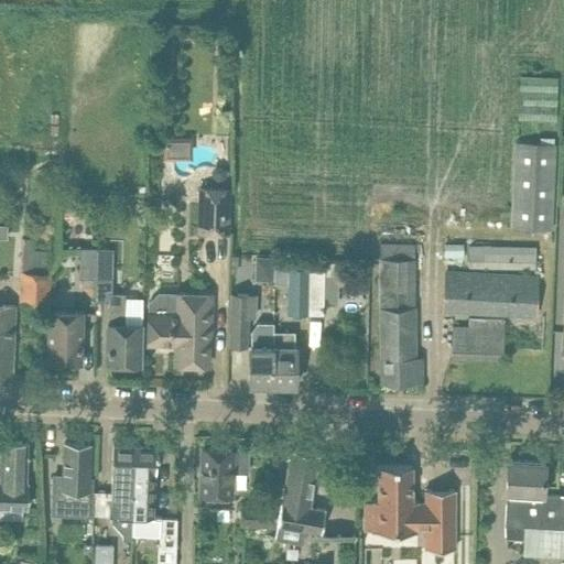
[(555,120),(557,77),(519,75),(518,118),(555,120)]
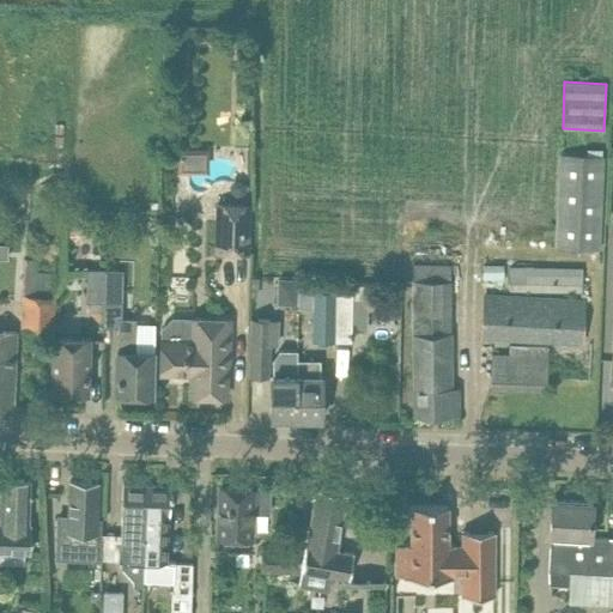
[(604,157),(558,155),(554,248),(600,250),(604,157)]
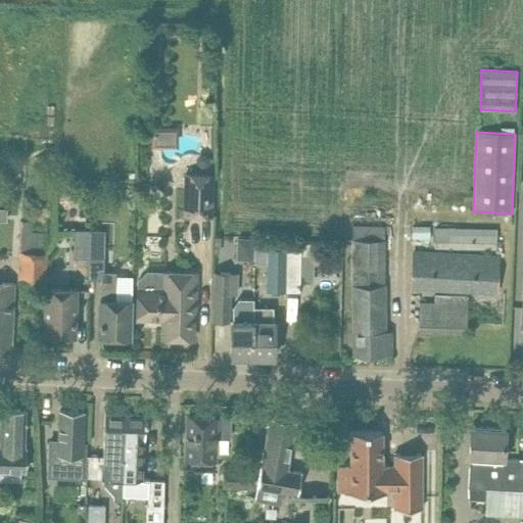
[(212,174),(183,173),(182,216),(210,217),(212,174)]
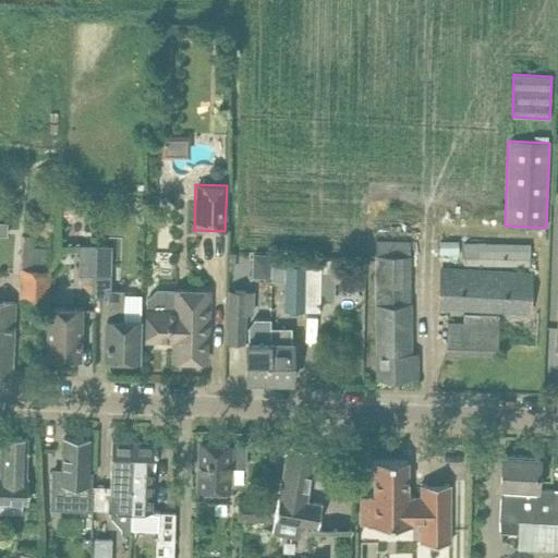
[(48,299),(50,249),(33,247),(34,235),(23,235),(19,298),(48,299)]
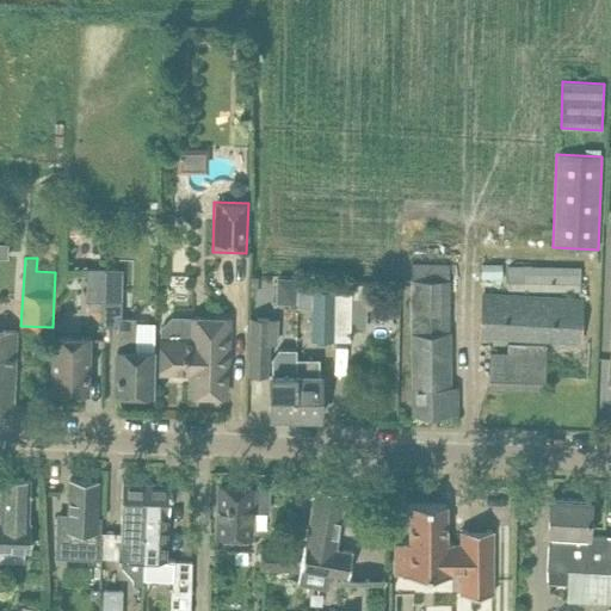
[(449,387),(448,264),(412,265),(412,331),(412,392),(412,415),(457,415),(457,390),(456,387),(449,387)]
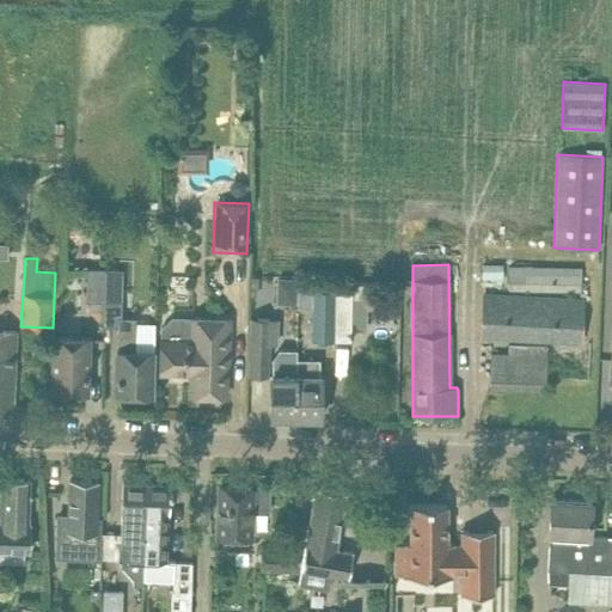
[(580,289),(580,267),(507,265),(507,288),(580,289)]
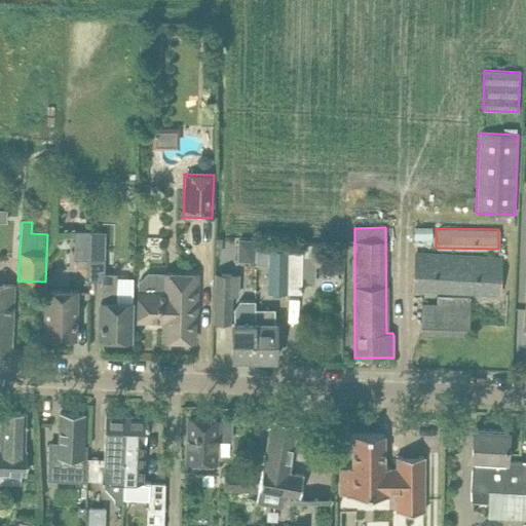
[(74,260),(89,260),(89,231),(74,231),(74,260)]
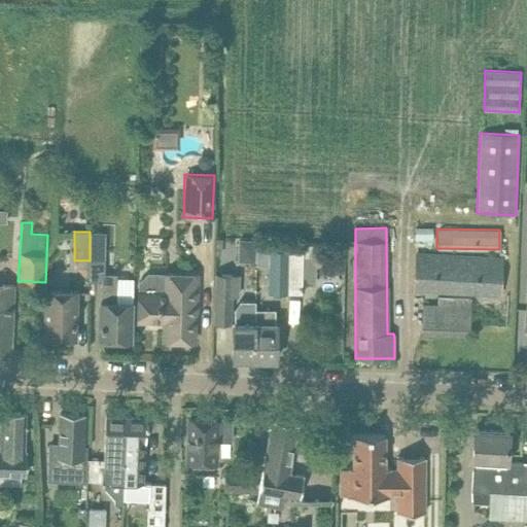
[(105,233),(90,232),(90,260),(105,260),(105,233)]
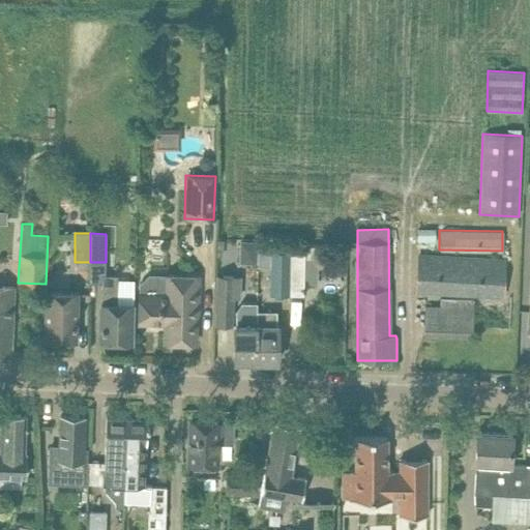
[(310,286),(323,286),(324,283),(341,283),(342,258),(310,257),(311,246),(295,246),(293,293),(310,294),(310,286)]
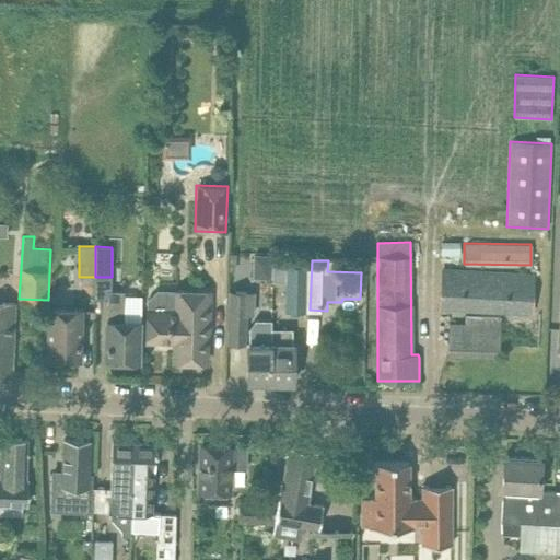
[(268,265),(268,281),(286,281),(284,310),(304,311),(305,265),(284,265),(268,265)]
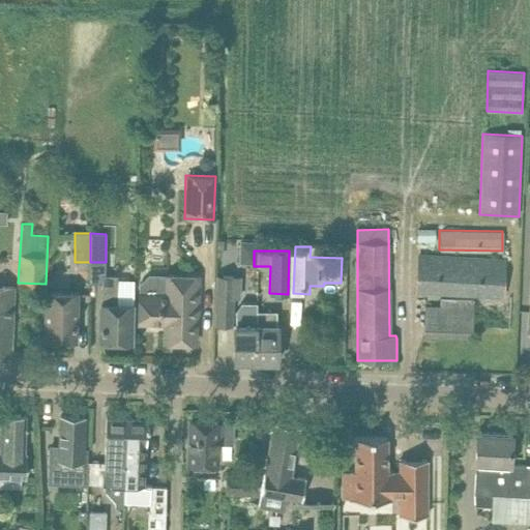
[(503,296),(505,260),(418,255),(416,291),(503,296)]
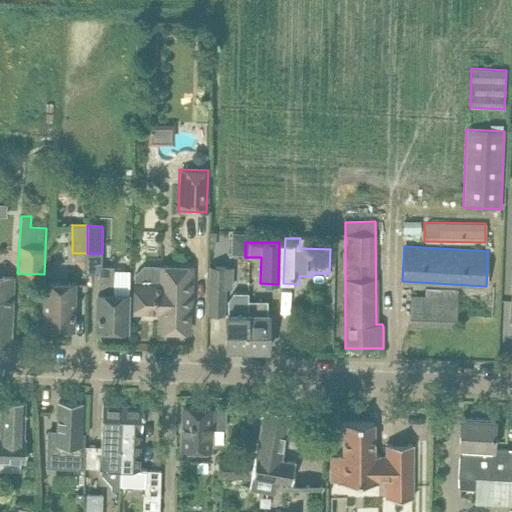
[(98,265),(97,309),(97,329),(126,330),(127,294),(113,294),(113,266),(98,265)]
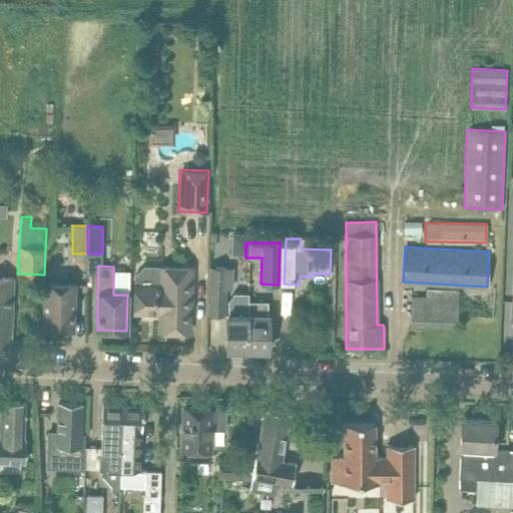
[(143,266),(134,275),(133,312),(162,313),(162,323),(159,323),(159,332),(188,333),(189,304),(191,304),(192,268),(143,266)]
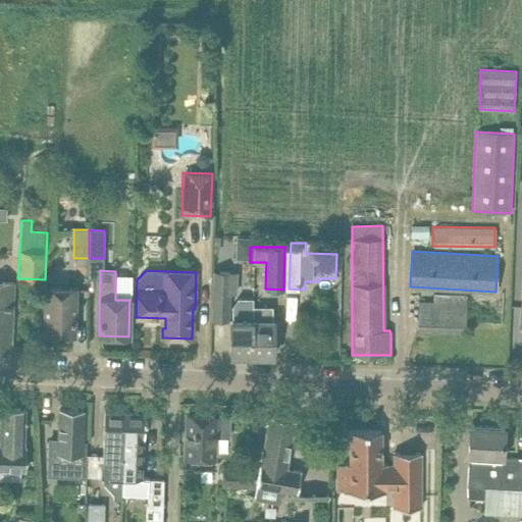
[(214,271),(212,318),(227,319),(228,293),(238,294),(238,272),(214,271)]
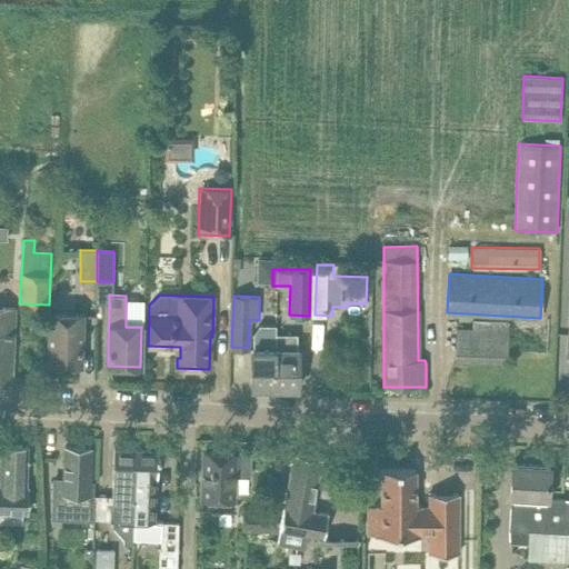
[(0,307),(0,381),(12,382),(13,360),(16,308),(0,307)]
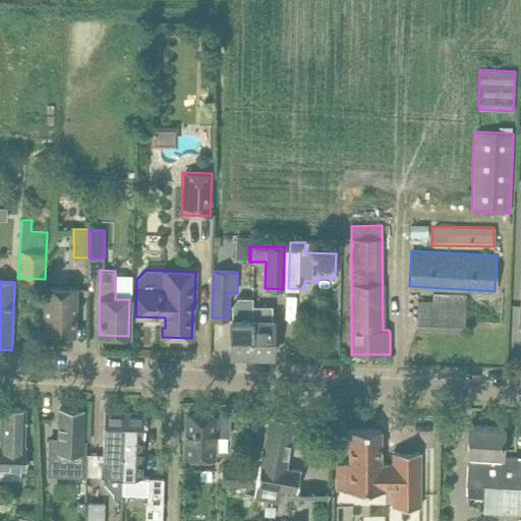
[(45,287),(45,313),(44,334),(74,335),(74,314),(75,288),(45,287)]
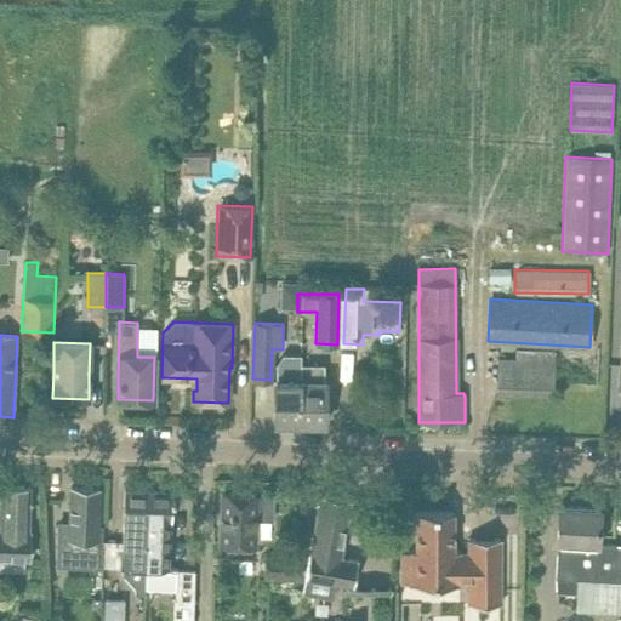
[(497,360),(496,392),(553,394),(554,351),(516,349),(514,360),(497,360)]
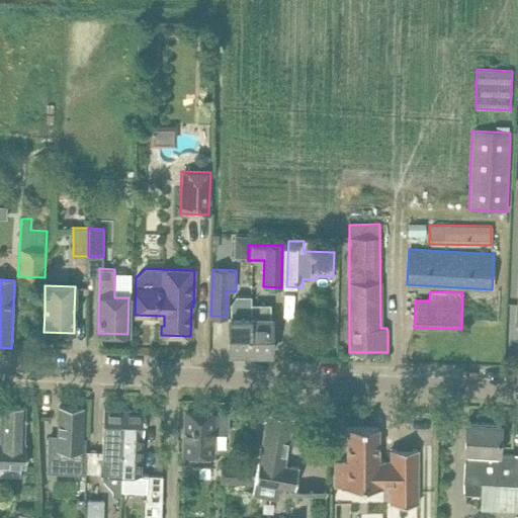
[(231,303),(229,354),(250,354),(251,303),(231,303)]
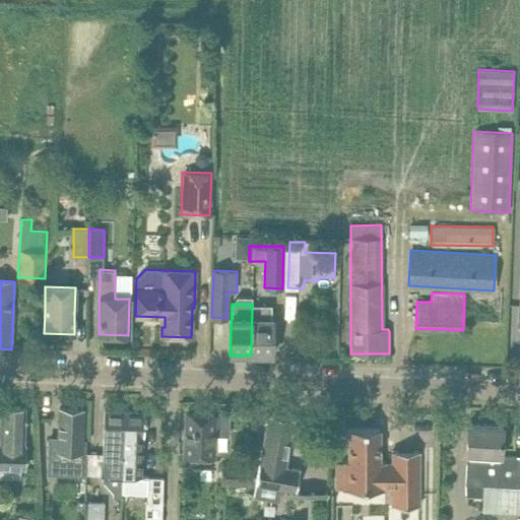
[(271,305),(252,304),(251,355),(271,356),(272,336),(271,305)]
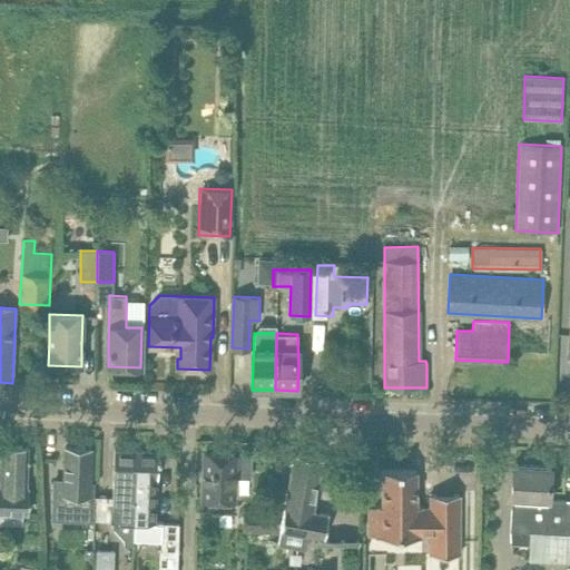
[(0,474),(0,511),(28,513),(29,488),(26,488),(27,461),(29,461),(29,459),(27,459),(28,446),(1,445),(0,474)]
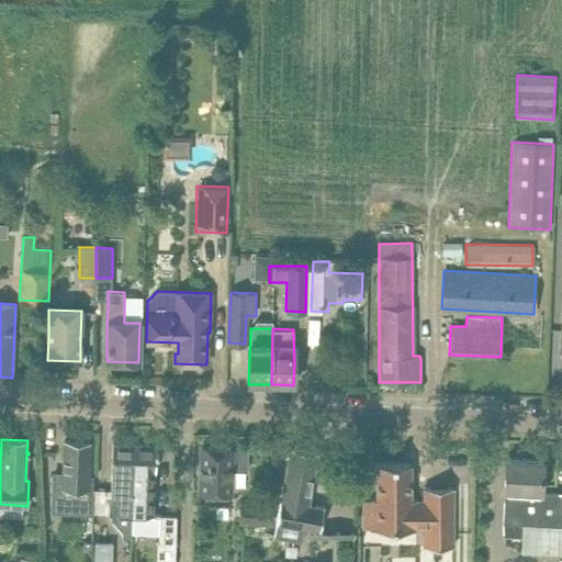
[(54,471),(52,510),(60,512),(93,513),(94,475),(88,475),(89,442),(65,441),(64,463),(63,472),(54,471)]
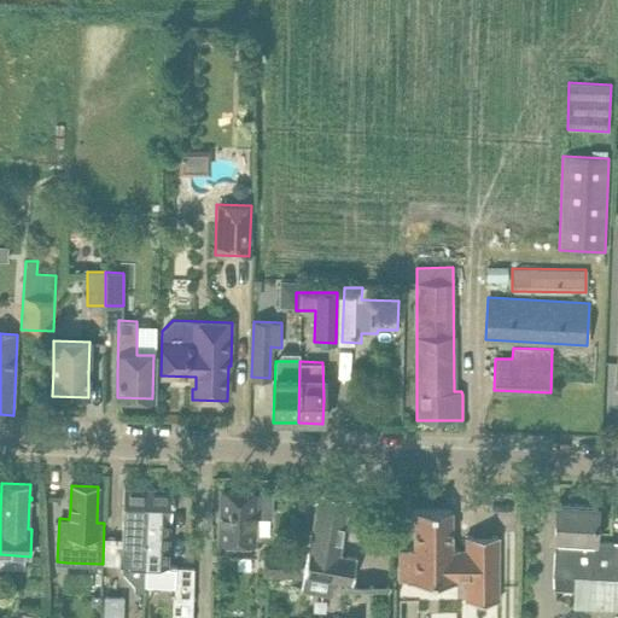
[(134,592),(144,592),(144,586),(147,489),(124,488),(122,571),(134,584),(134,592)]
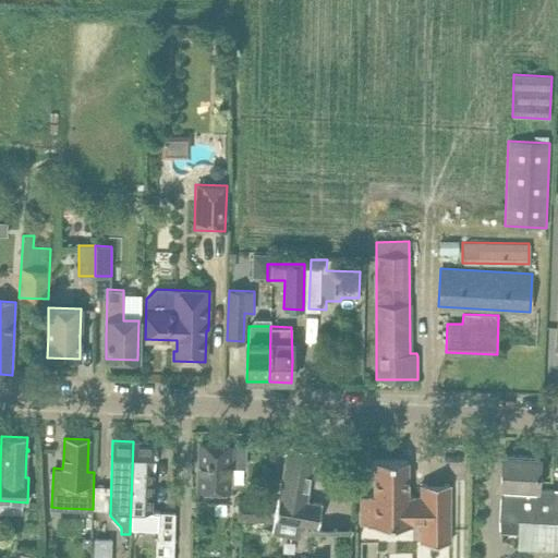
[(155,443),(133,441),(130,529),(157,529),(156,557),(172,557),(174,512),(158,512),(158,511),(152,511),(155,455),(157,455),(157,449),(155,449),(155,443)]
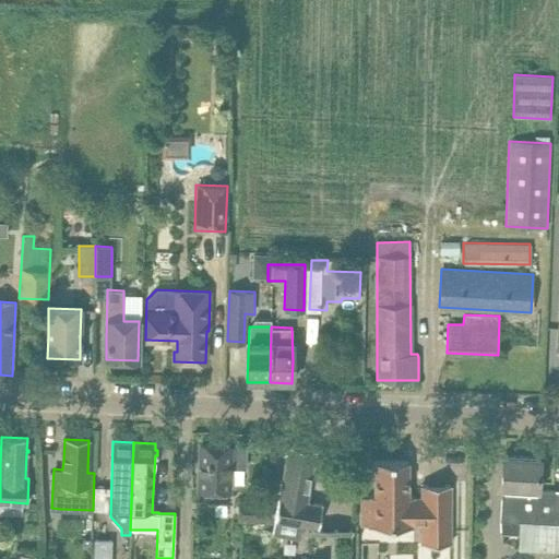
[(200,445),(198,489),(212,489),(212,495),(226,495),(226,490),(228,490),(229,467),(246,468),(247,444),(230,443),(230,447),(200,445)]
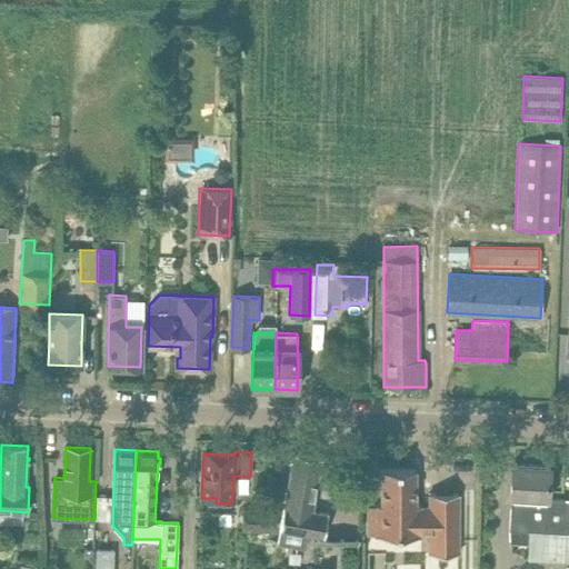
[(297,453),(287,507),(283,506),(279,528),(323,536),(328,513),(309,510),(319,457),(297,453)]
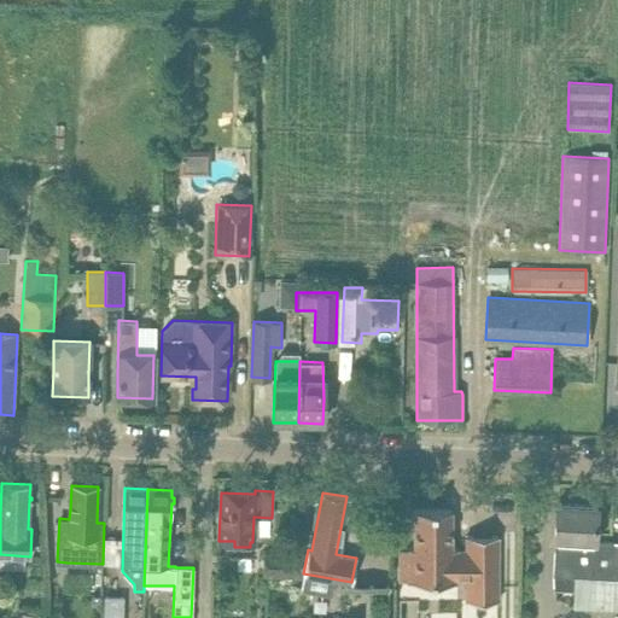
[(557,503),(555,528),(553,573),(553,589),(572,590),(572,607),(617,610),(617,542),(594,542),(596,506),(557,503)]
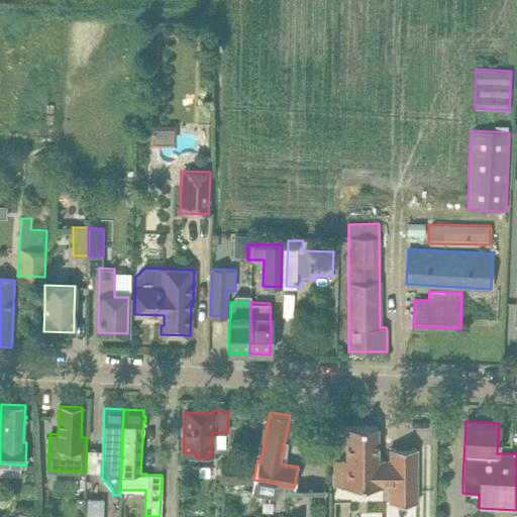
[(378,426),(346,426),(346,458),(341,458),(341,459),(334,459),(334,485),(390,485),(390,501),(416,501),(416,448),(390,448),(390,458),(378,458),(378,426)]
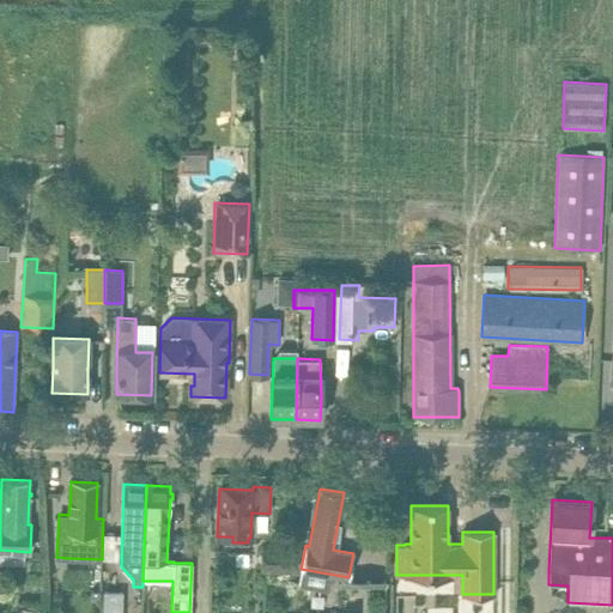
[(265,548),(263,570),(295,571),(295,551),(265,548)]
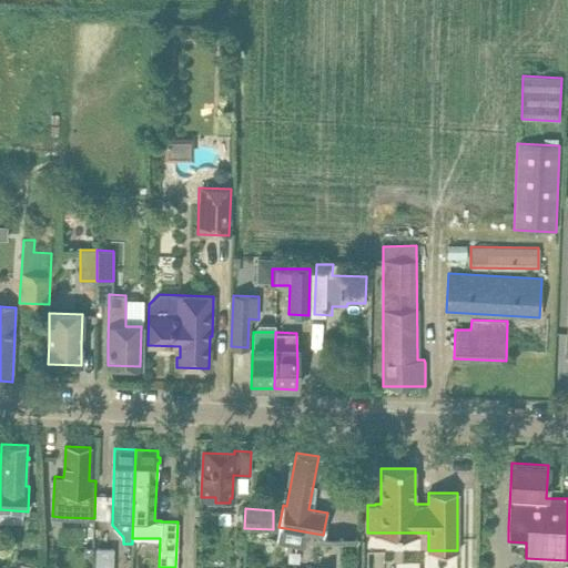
[(356,567),(356,538),(315,538),(315,567),(356,567)]
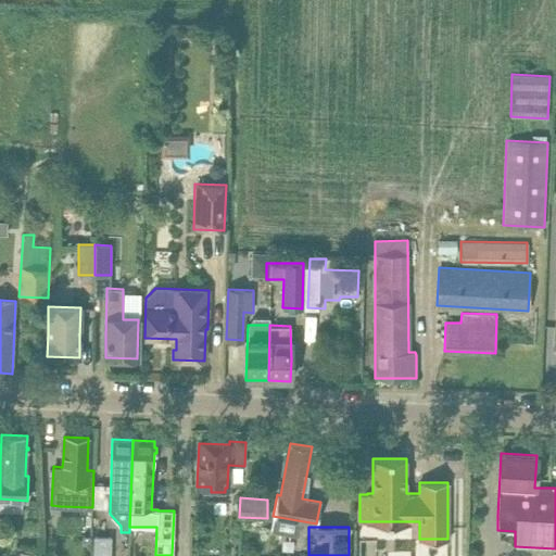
[(109,555),(110,536),(93,536),(92,551),(92,555),(109,555)]
